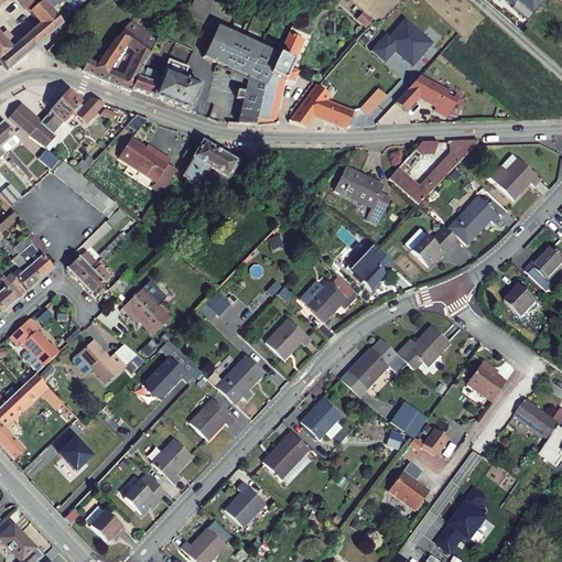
[(0,0),(0,3),(3,0),(20,0),(41,24),(28,36),(38,47),(64,24),(50,8),(44,1),(41,4),(36,0),(0,0)]
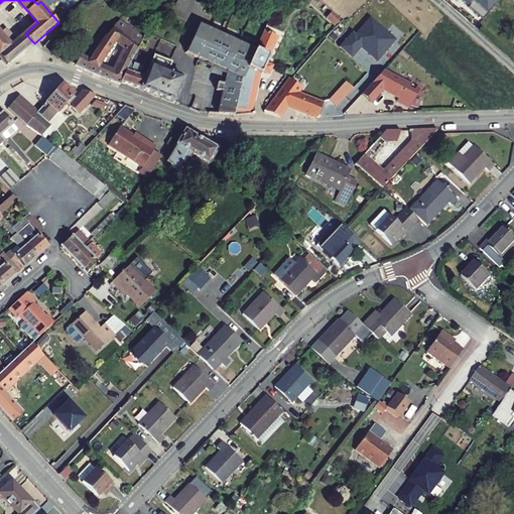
[(140,0),(136,5),(147,10),(155,0),(140,0)]
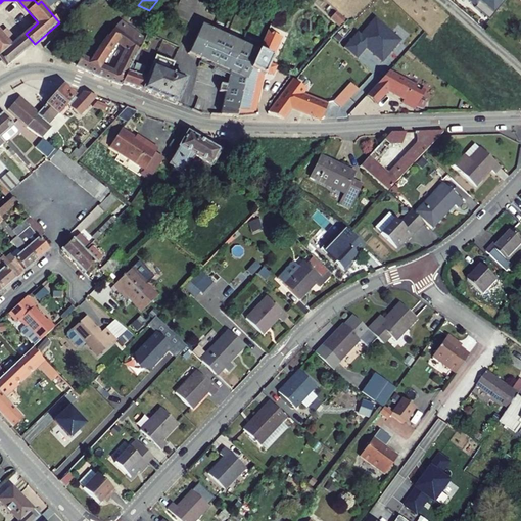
[(189,13),(194,0),(183,0),(179,9),(189,13)]
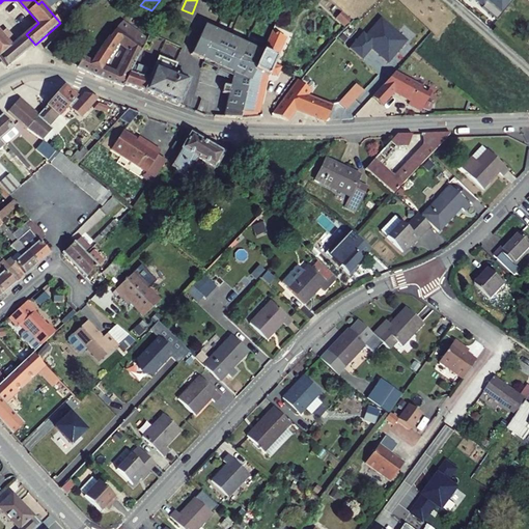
[(498,19),(512,0),(480,0),(484,3),(483,6),(498,19)]
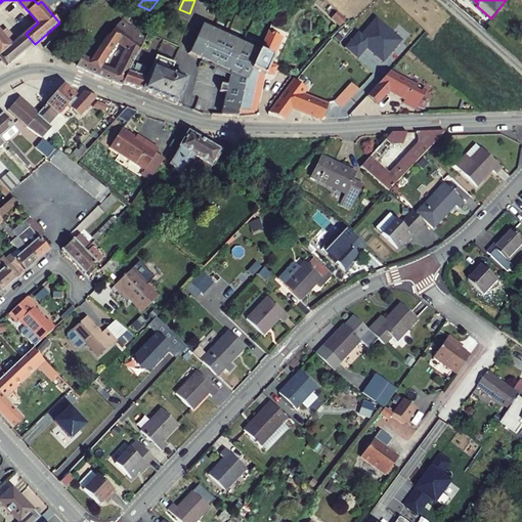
[(347,19),(339,12),(334,18),(342,26),(347,19)]
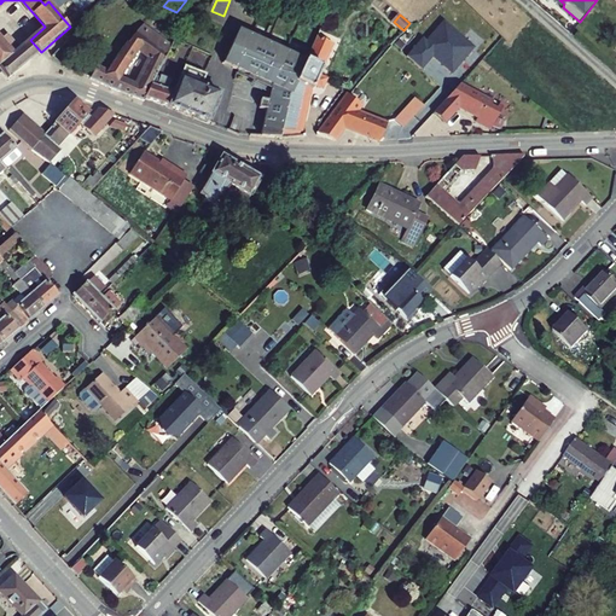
[(405,52),(422,67),(433,54),(452,71),(475,45),(443,17),(425,38),(422,34),(405,52)]
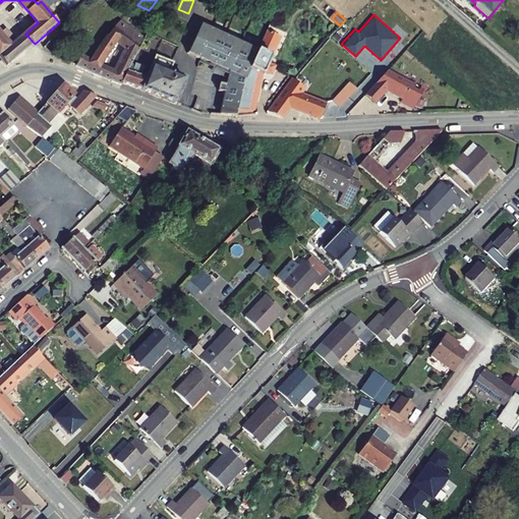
[(105,38),(90,60),(79,55),(73,67),(121,85),(122,82),(128,70),(132,63),(147,37),(142,34),(139,39),(117,25),(115,26),(110,35),(105,38)]
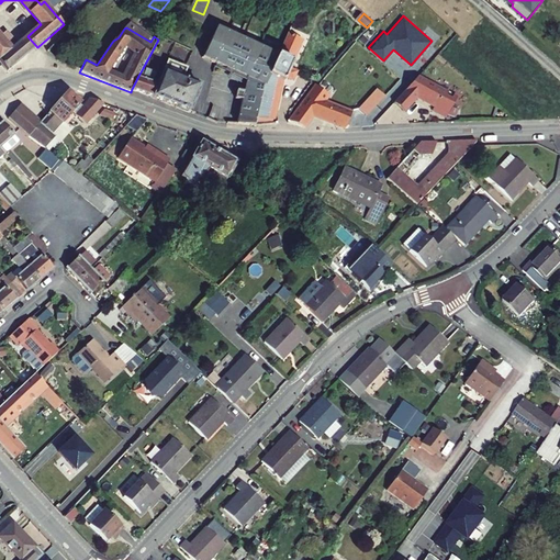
[(0,60),(9,71),(30,54),(20,43),(19,44),(9,32),(1,38),(0,36),(0,60)]
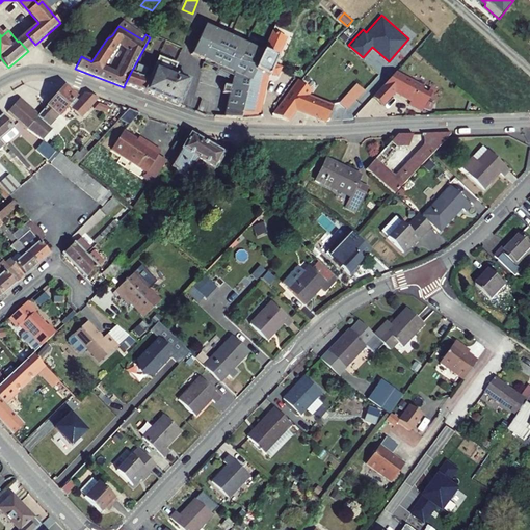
[(202,58),(236,73),(253,80),(255,71),(263,52),(214,30),(202,58)]
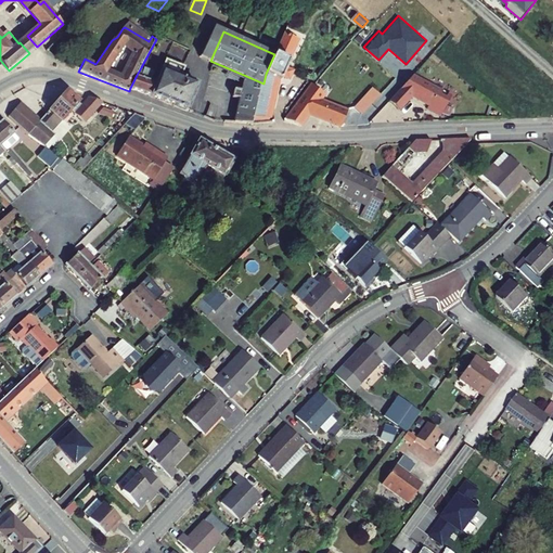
[(260,97),(255,116),(273,118),(283,79),(285,74),(293,76),(296,68),(288,65),(291,62),(292,63),(300,41),(283,34),(274,54),(266,74),(264,84),(260,94),(260,97)]
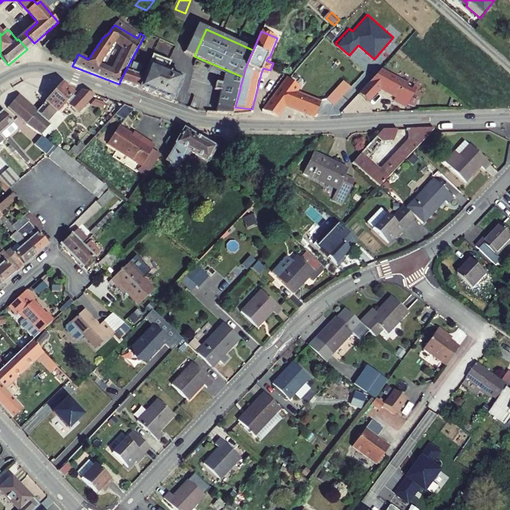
[(57,59),(72,66),(78,54),(62,48),(57,59)]
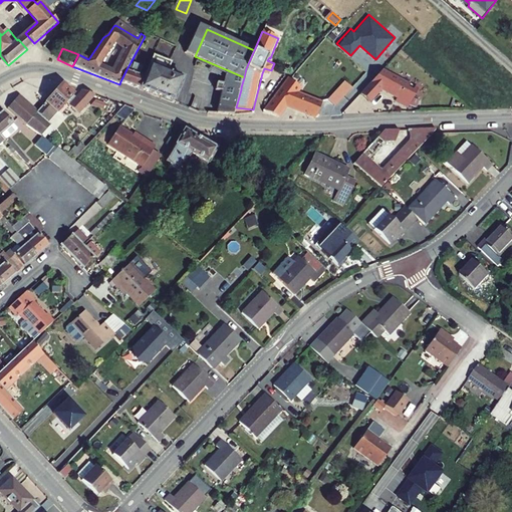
[(120,81),(175,101),(184,76),(171,70),(174,61),(156,53),(146,77),(141,75),(144,66),(135,63),(132,71),(126,69),(120,81)]
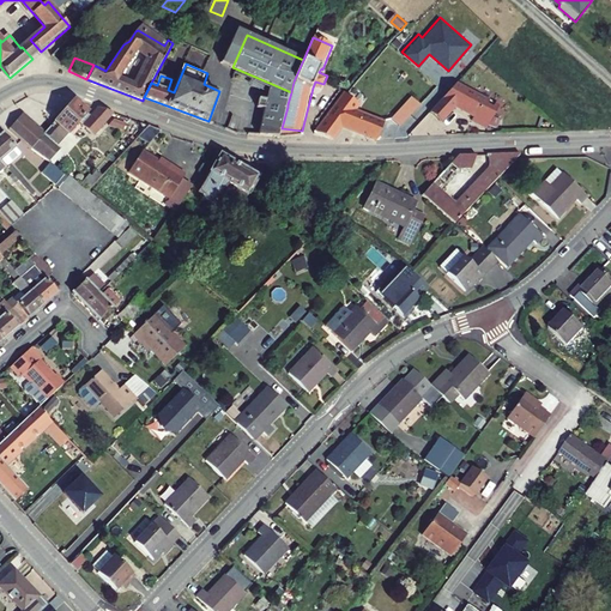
[(291,92),(272,84),(268,98),(288,107),(288,104),(291,92)]
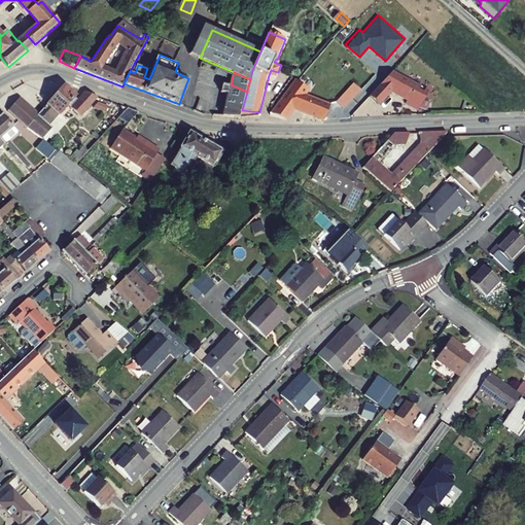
[(391,72),(369,97),(378,105),(390,92),(407,99),(406,103),(418,109),(427,91),(391,72)]
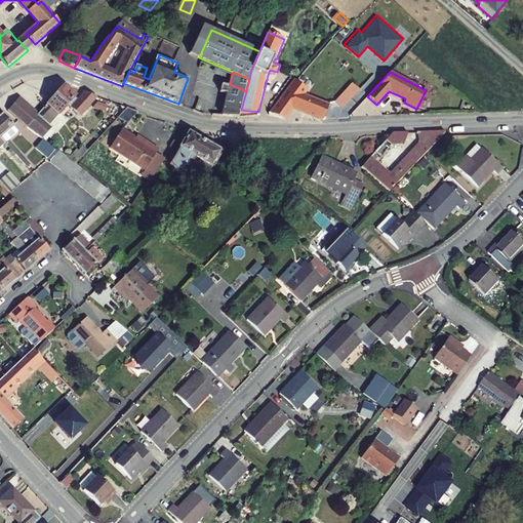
[(297,80),(273,112),(282,117),(291,106),(321,116),(325,104),(300,93),(306,86),(297,80)]
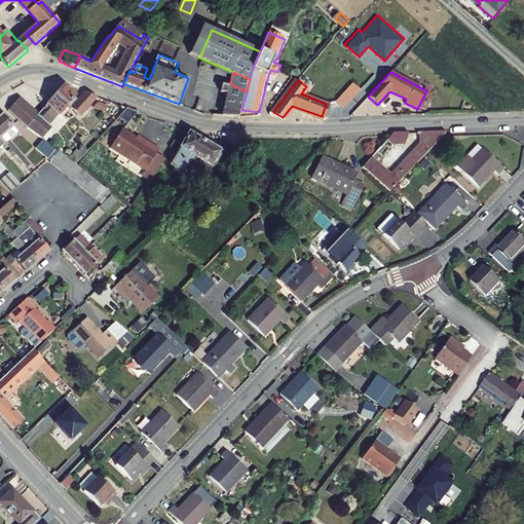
[(221,115),(240,116),(241,110),(247,91),(230,84),(223,81),(220,89),(228,92),(221,115)]
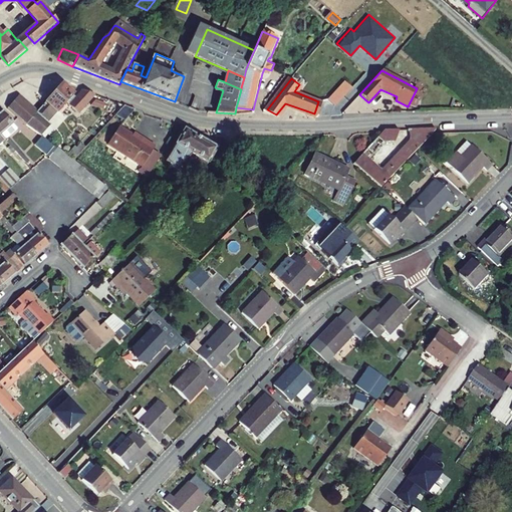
[(23,123),(36,133),(39,136),(50,125),(47,122),(58,112),(63,107),(69,101),(59,90),(33,115),(23,123)]
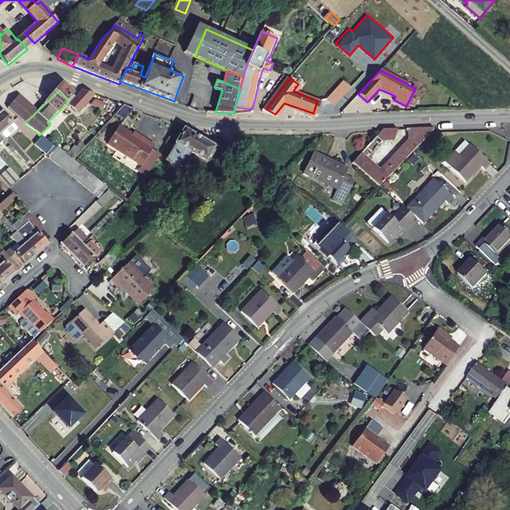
[(69,101),(63,107),(75,119),(98,97),(84,92),(72,104),(69,101)]
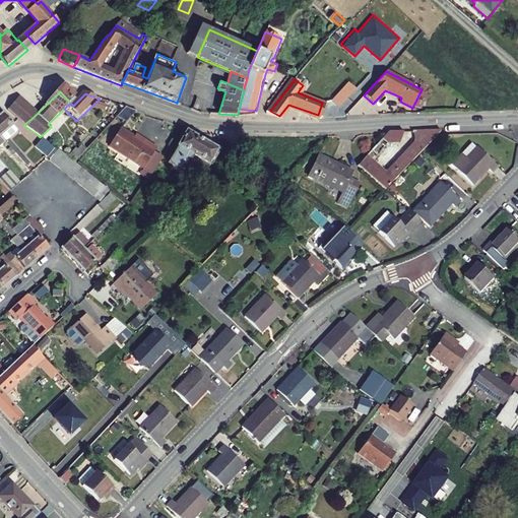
[(15,98),(3,110),(23,125),(34,117),(15,98)]
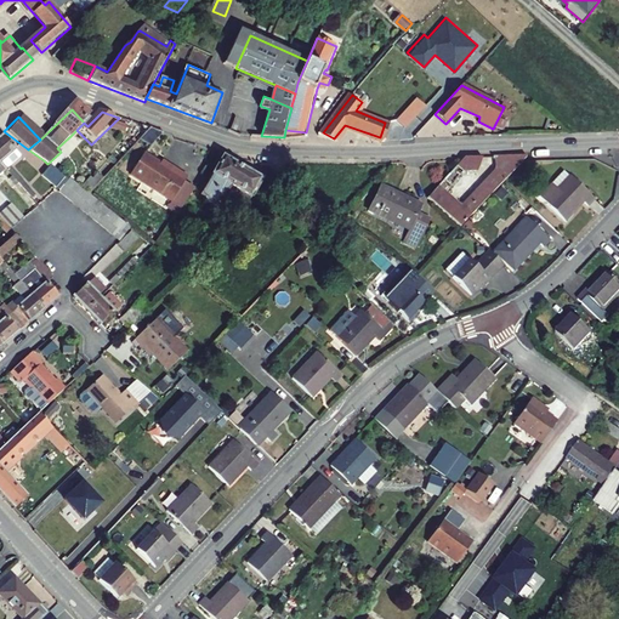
[(148,128),(135,141),(146,145),(159,131),(148,128)]
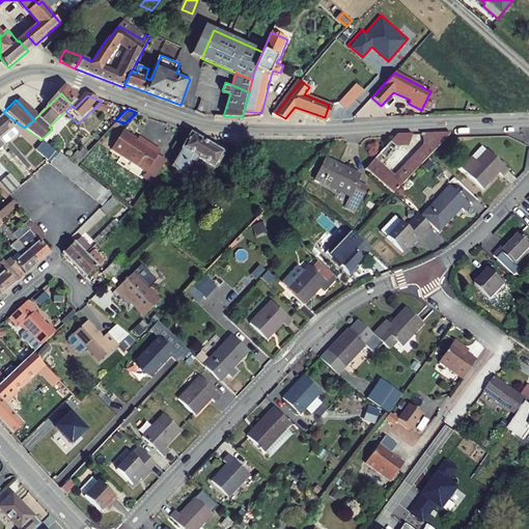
[(12,132),(0,117),(0,142),(0,143),(4,140),(12,132)]
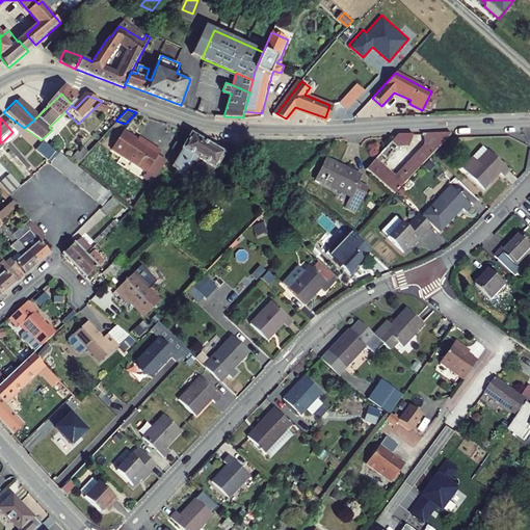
[(397,190),(452,130),(398,132),(368,164),(397,190)]
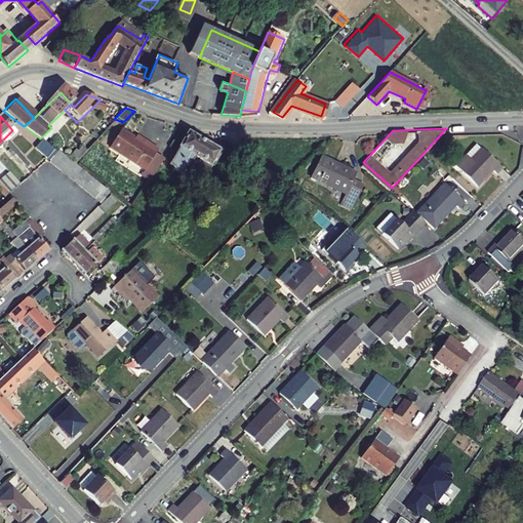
[(119,130),(109,150),(145,169),(157,148),(141,138),(139,142),(133,138),(119,130)]
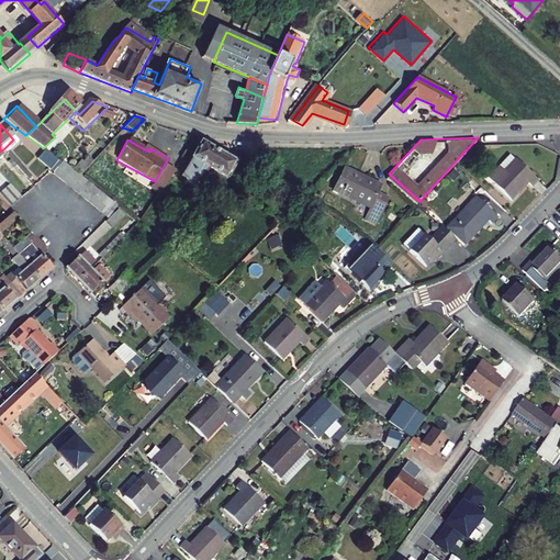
[(226,177),(236,161),(202,141),(182,175),(196,182),(198,179),(202,171),(206,175),(215,180),(219,181),(221,181),(224,179),(226,177)]
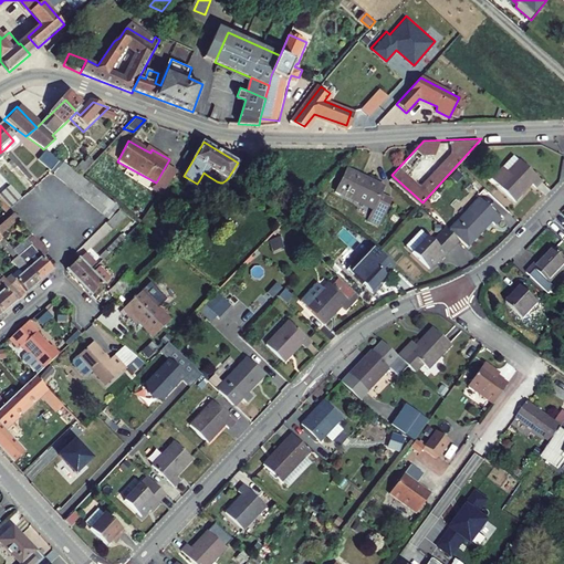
[(32,157),(49,168),(58,159),(43,149),(40,146),(32,157)]
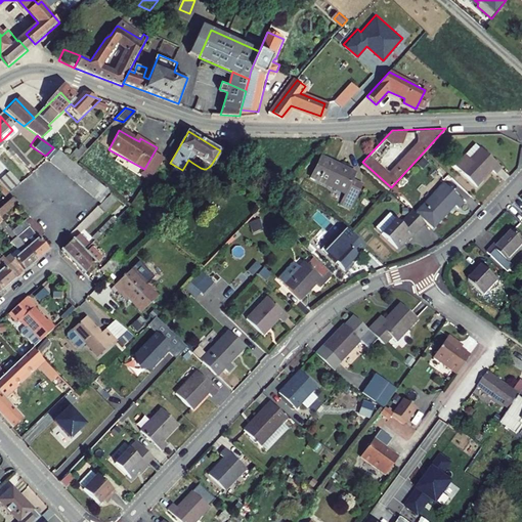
[(22,164),(25,161),(4,138),(0,141),(5,146),(10,153),(22,164)]
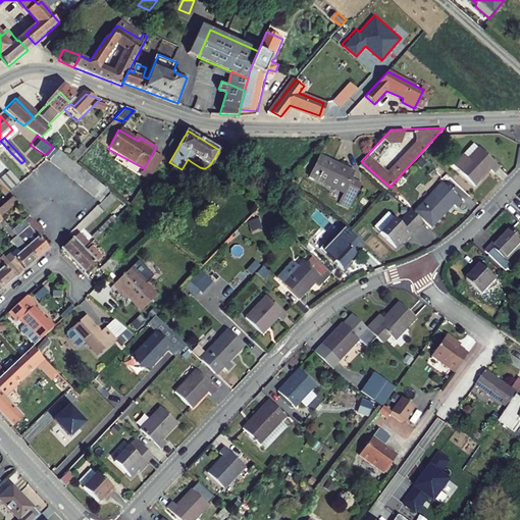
[(81,153),(85,149),(81,144),(76,148),(71,145),(62,154),(65,156),(71,160),(72,162),(81,153)]
